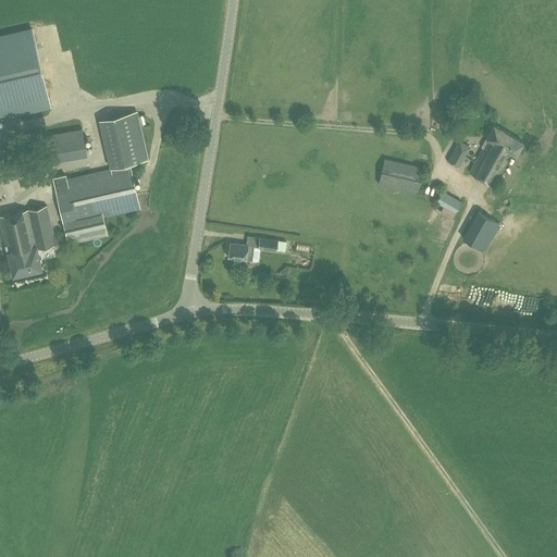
[(33,29),(0,37),(0,119),(2,119),(1,115),(50,104),(33,29)]
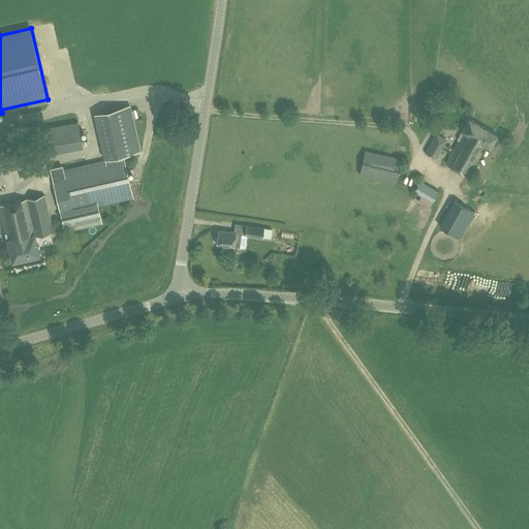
[(51,172),(64,231),(102,223),(98,207),(133,198),(123,155),(141,151),(133,118),(130,104),(93,113),(104,159),(51,172)]
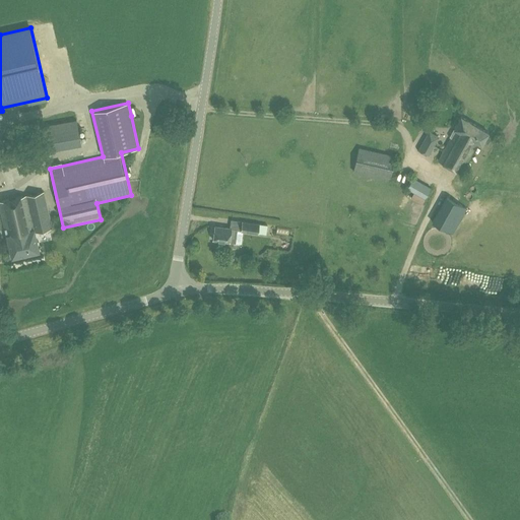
[(438,160),(460,173),(478,142),(481,144),(483,140),(488,142),(492,137),(488,135),(489,133),(461,117),(454,129),(450,137),(451,137),(438,160)]
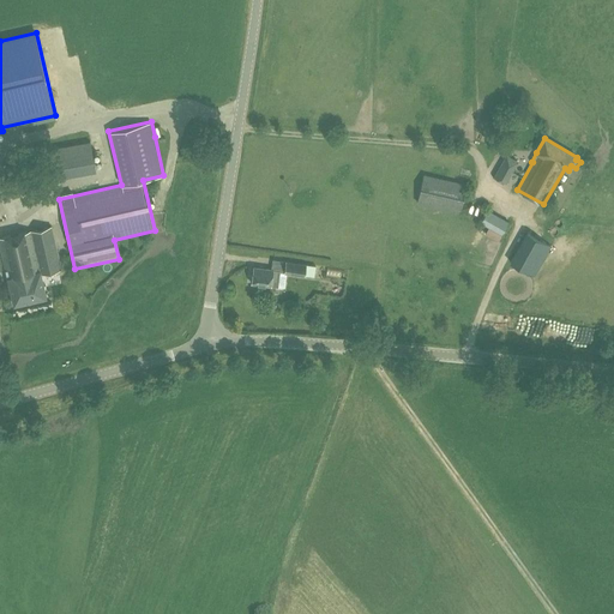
[(8,170),(12,192),(55,184),(54,179),(96,170),(91,146),(50,154),(52,163),(8,170)]
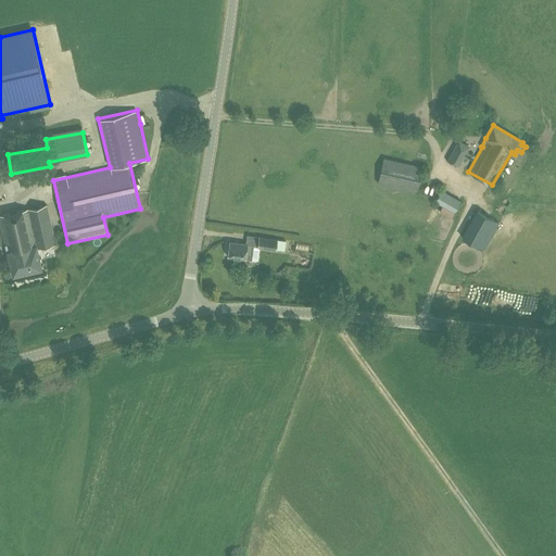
[(447,160),(458,166),(470,147),(459,140),(447,160)]
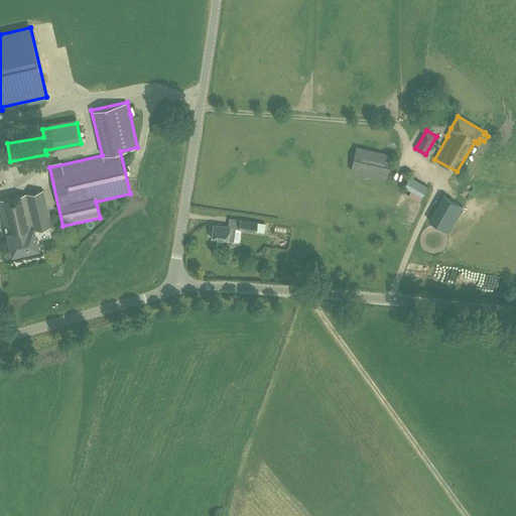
[(350,170),(387,179),(393,155),(356,146),(350,170)]
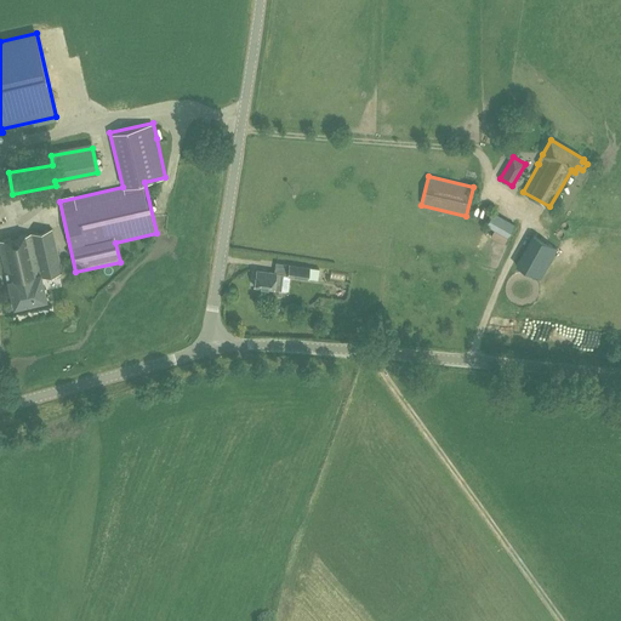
[(0,227),(10,226),(3,188),(0,188),(0,227)]
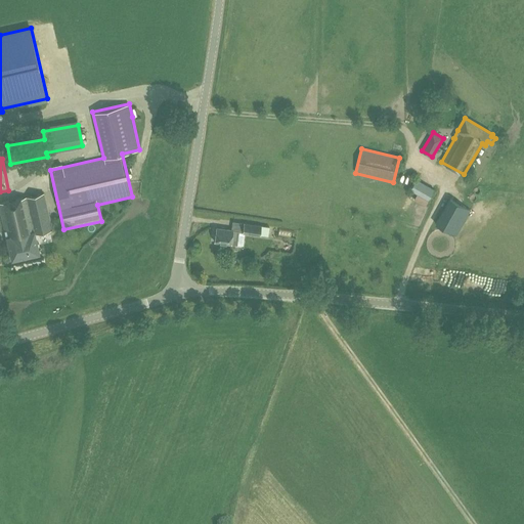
[(410,189),(428,200),(434,189),(416,179),(410,189)]
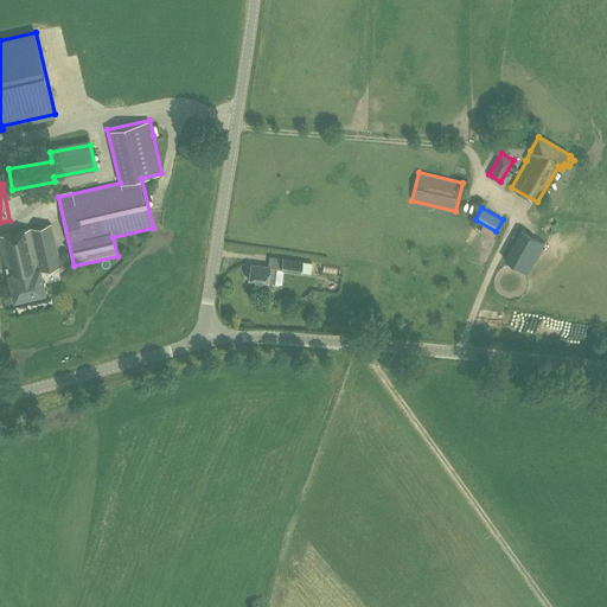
[(0,235),(0,244),(13,301),(46,294),(40,270),(61,267),(51,224),(0,235)]
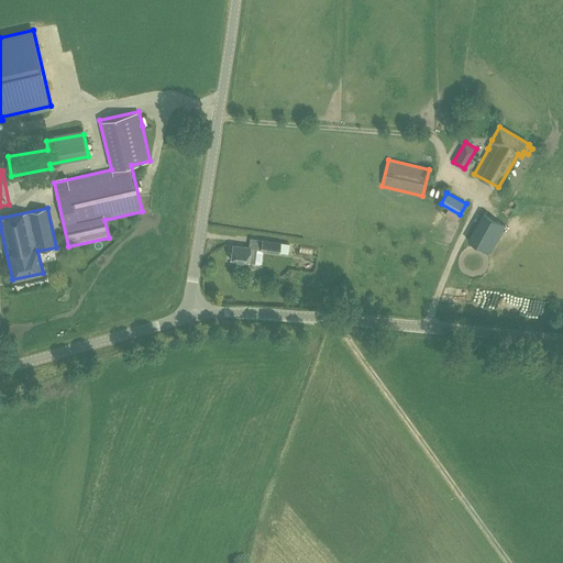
[(467,240),(490,253),(506,225),(482,212),(467,240)]
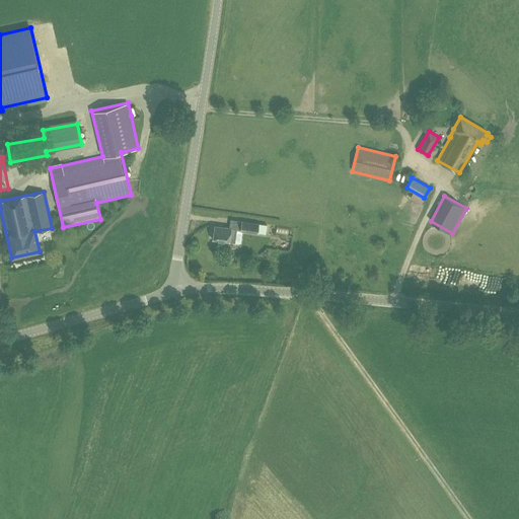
[(229,241),(234,242),(236,230),(266,234),(267,224),(230,219),(229,227),(215,225),(213,239),(229,241)]
